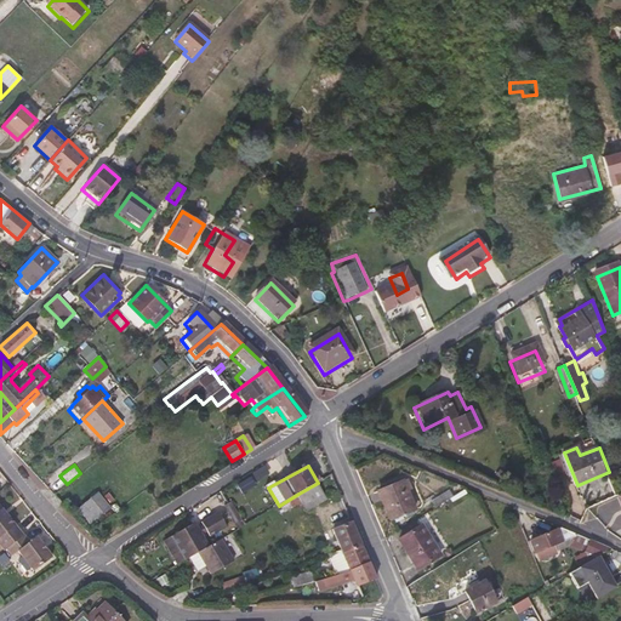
[(416,510),(404,480),(380,491),(392,519),(416,510)]
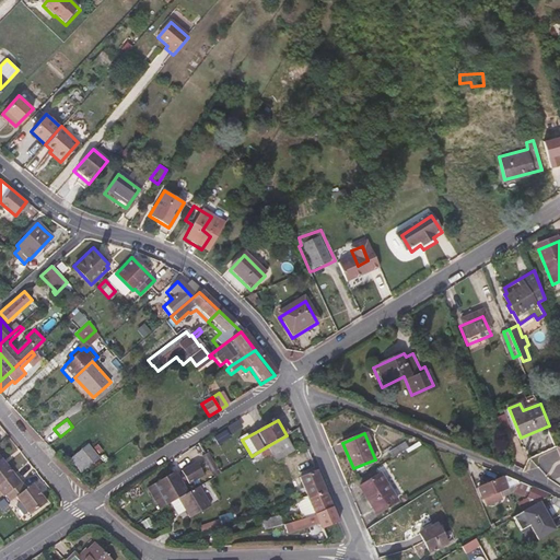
[(295,451),(287,435),(269,445),(278,459),(295,451)]
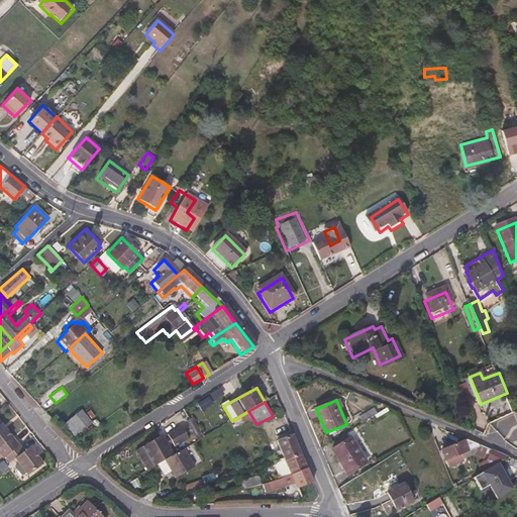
[(63,423),(76,436),(93,421),(80,408),(63,423)]
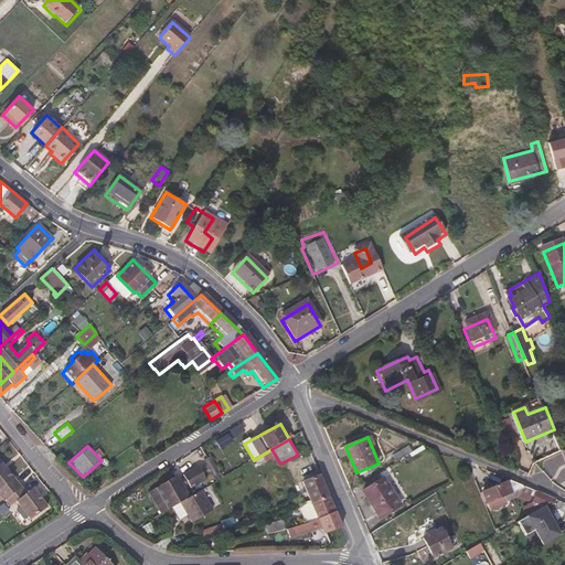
[(6,500),(20,488),(0,464),(0,498),(3,502),(6,500)]
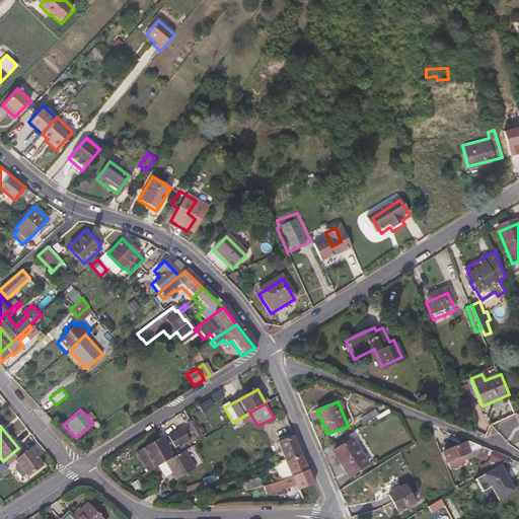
[(149,472),(156,468),(167,462),(175,457),(171,449),(176,447),(177,448),(191,441),(183,429),(170,436),(171,440),(167,442),(164,437),(138,452),(149,472)]
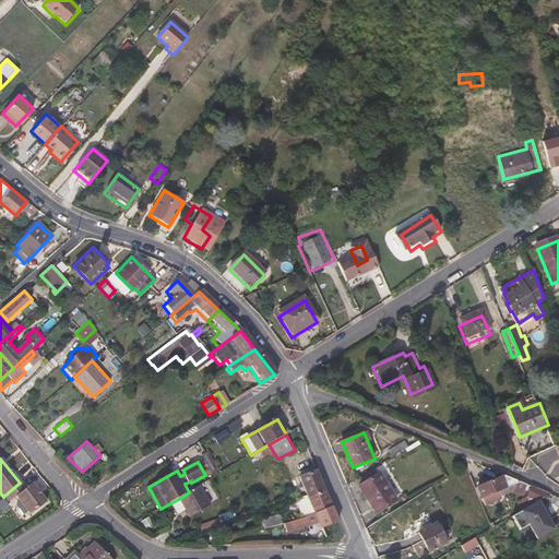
[(328,491),(319,470),(300,476),(308,495),(309,497),(328,491)]
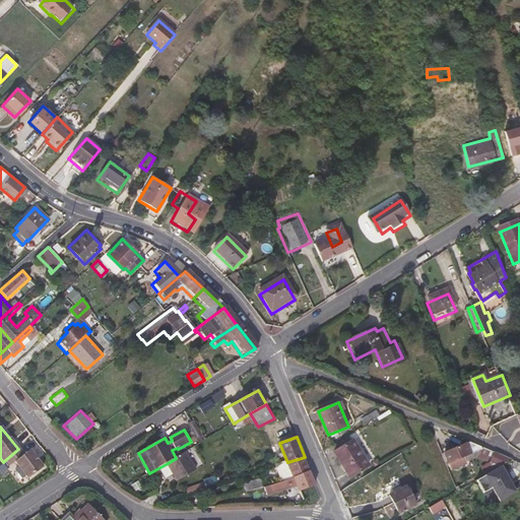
[(371,465),(353,440),(335,452),(351,477),(371,465)]
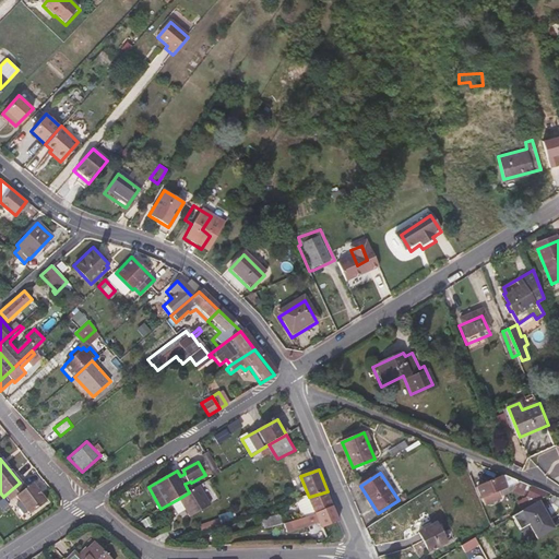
[(540,500),(552,494),(542,488),(507,474),(479,486),(485,497),(511,486),(513,490),(527,497),(520,501),(524,510),(540,500)]
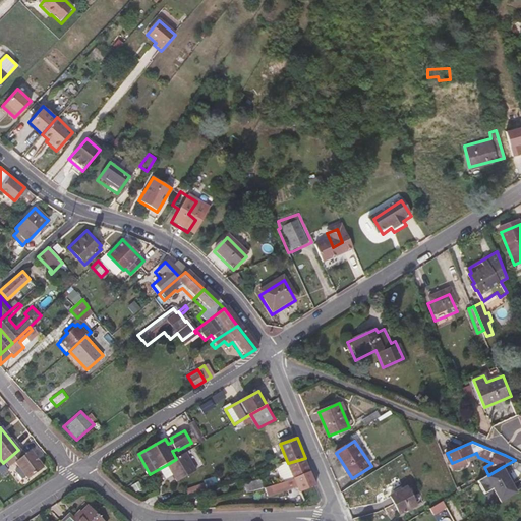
[(43,467),(30,450),(23,455),(18,450),(5,461),(9,466),(14,463),(29,479),(43,467)]
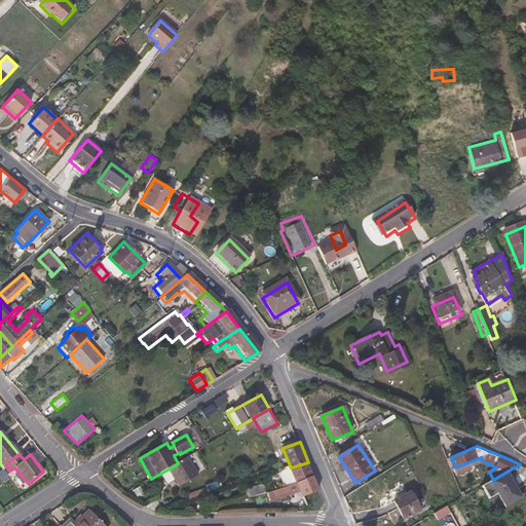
[(199,477),(188,457),(178,463),(170,468),(181,487),(199,477)]
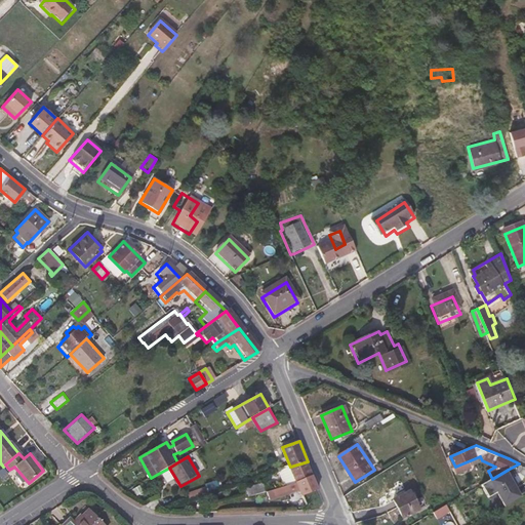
[(315,475),(308,461),(290,467),(289,465),(279,468),(283,476),(292,473),(296,481),(315,475)]
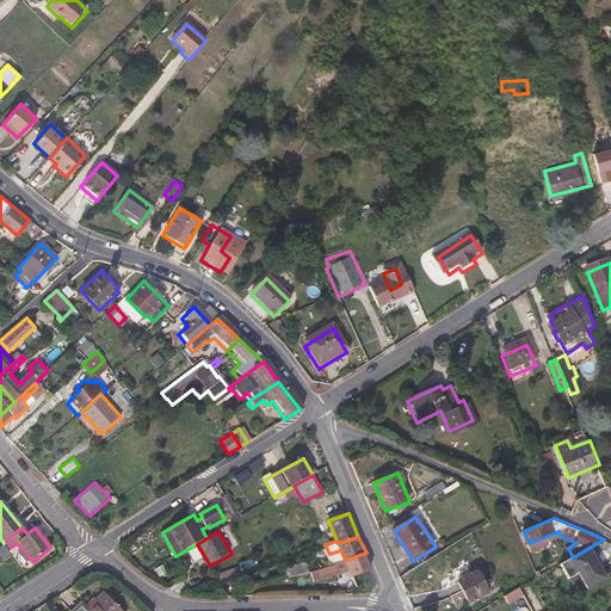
[(573,557),(562,563),(571,578),(581,572),(591,588),(609,578),(591,547),(573,557)]
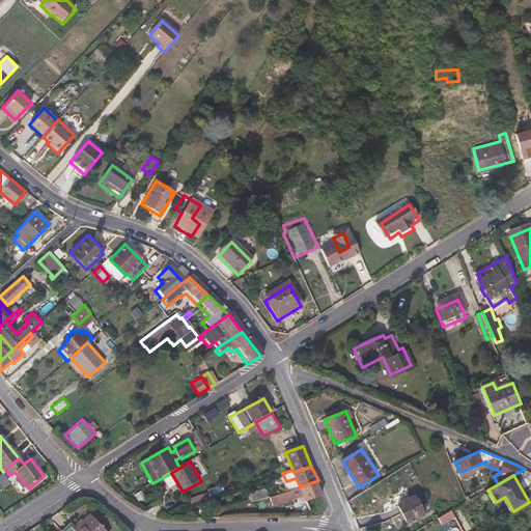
[(325,495),(318,480),(300,486),(278,494),(281,503),(292,499),(291,495),(292,494),(302,491),(308,502),(325,495)]
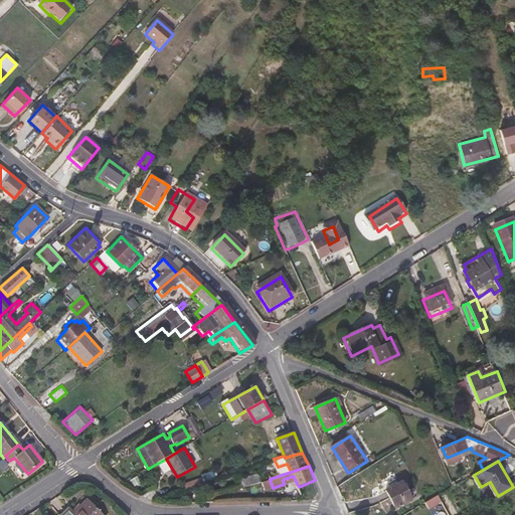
[(265,481),(262,472),(242,479),(245,488),(265,481)]
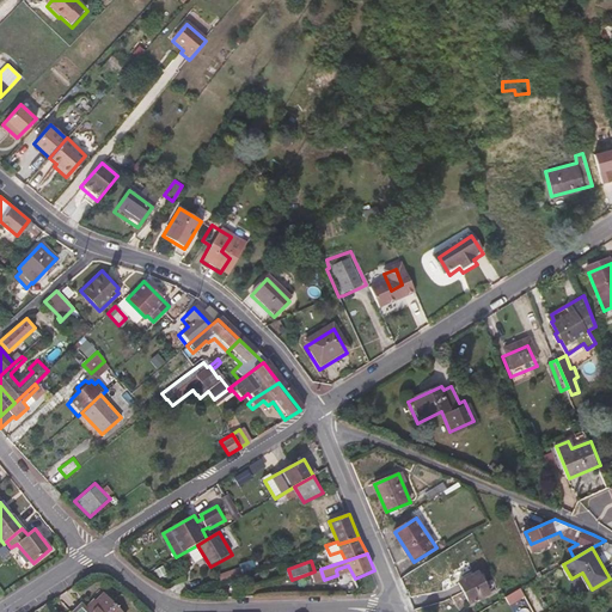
[(491,594),(479,571),(459,582),(471,605),(491,594)]
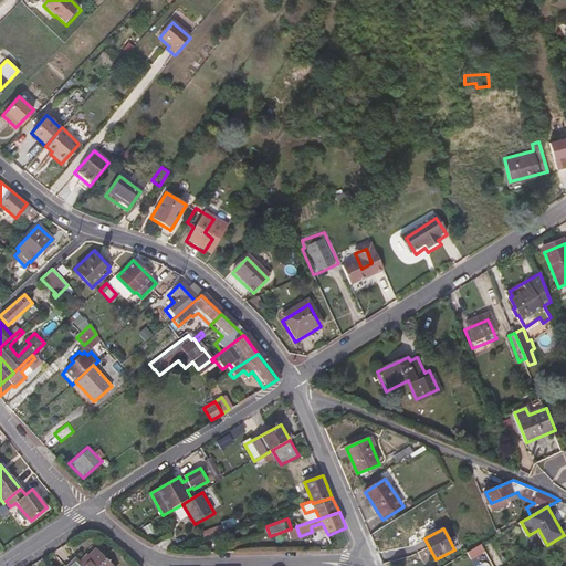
[(113,565),(97,549),(82,565),(76,561),(70,565),(113,565)]
